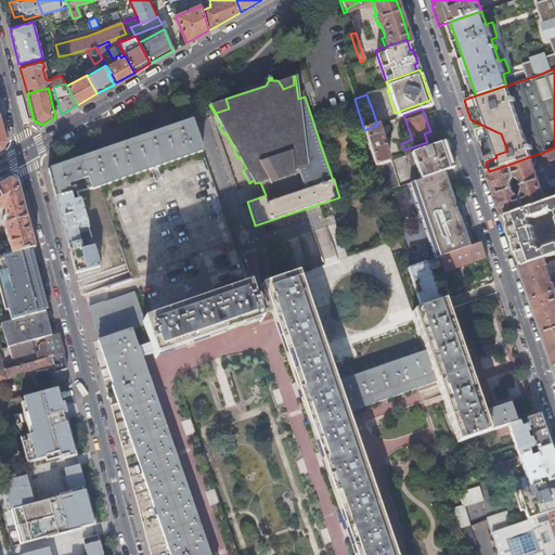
[(500,133),(470,119),(475,132),(478,141),(486,162),(497,157),(495,155),(507,151),(501,133),(500,133)]
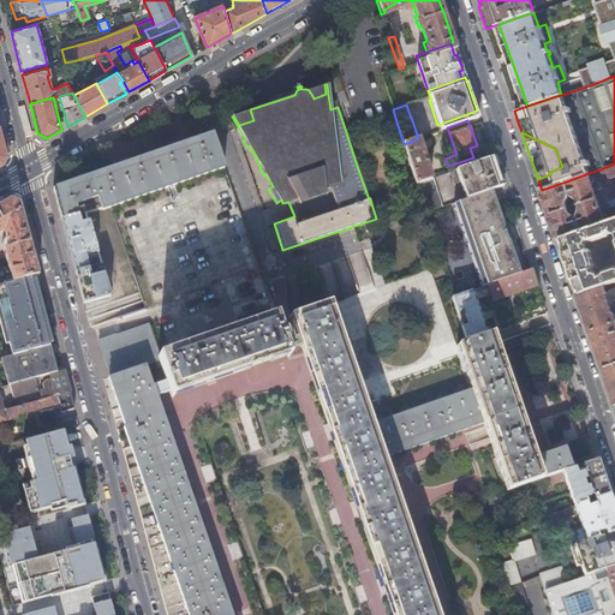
[(79,179),(53,189),(57,206),(61,220),(78,215),(84,213),(101,208),(101,210),(224,168),(213,135),(193,141),(180,145),(144,157),(126,163),(79,179)]
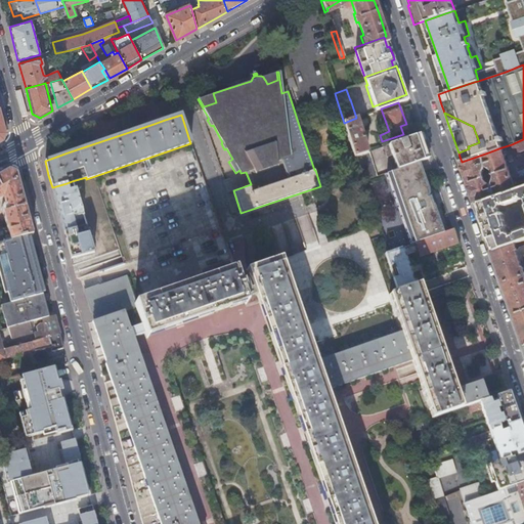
[(356,118),(344,123),(354,157),(356,157),(367,153),(363,139),(364,138),(363,137),(362,138),(356,118)]
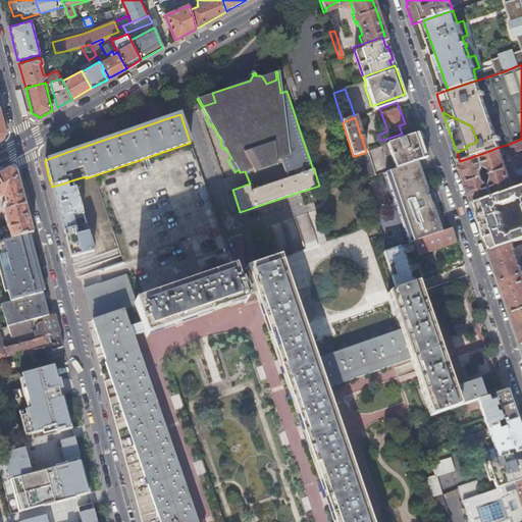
[(419,135),(416,127),(402,134),(380,141),(384,152),(388,151),(394,164),(415,156),(425,153),(419,135)]
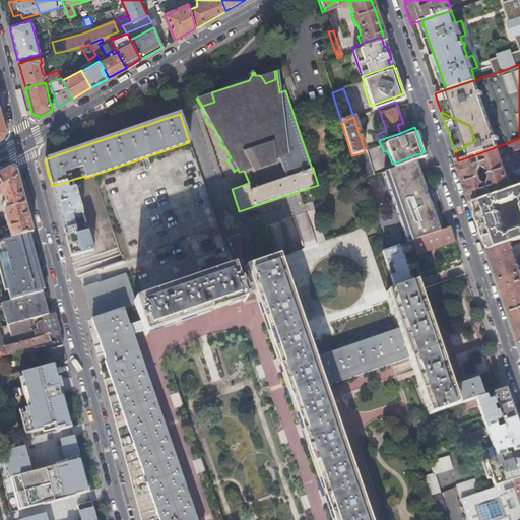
[(519,138),(510,142),(508,143),(511,152),(519,149),(519,148),(519,179),(514,182),(513,184),(510,185),(498,146),(484,151),(458,160),(462,173),(465,181),(472,202),(490,196),(519,185),(519,138)]
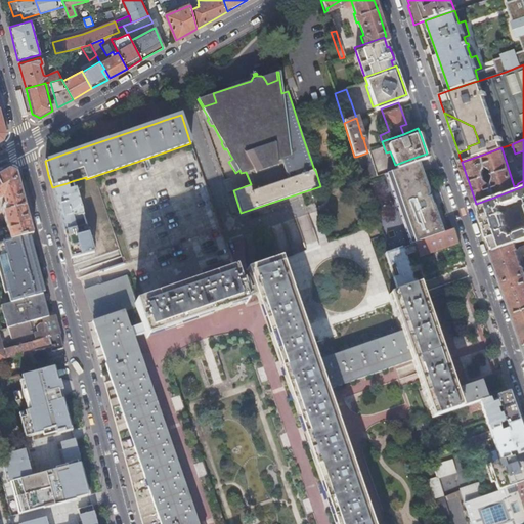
[(367,153),(356,157),(363,181),(378,176),(368,151),(367,153)]
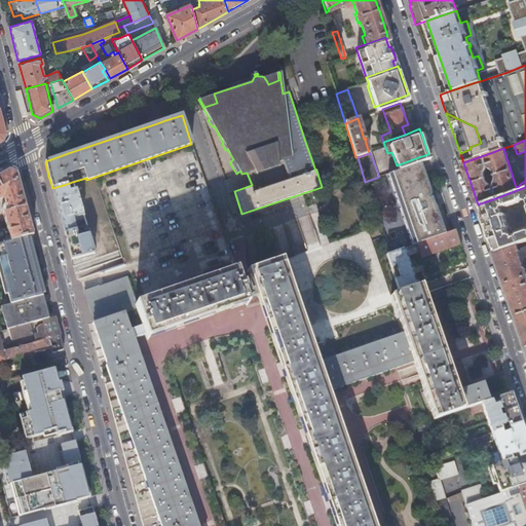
[(386,168),(412,240),(443,229),(434,200),(433,200),(429,192),(426,193),(426,192),(427,192),(428,190),(428,188),(428,187),(428,186),(418,157),(397,165),(386,168)]
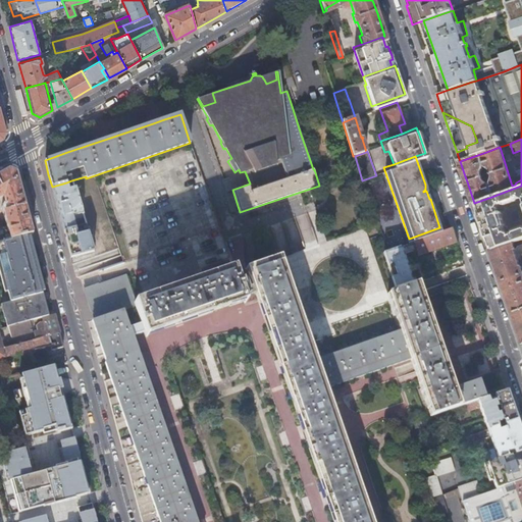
[(0,199),(2,198),(4,204),(3,205),(1,207),(6,226),(0,227),(0,242),(28,235),(33,233),(16,172),(8,169),(0,173),(0,199)]
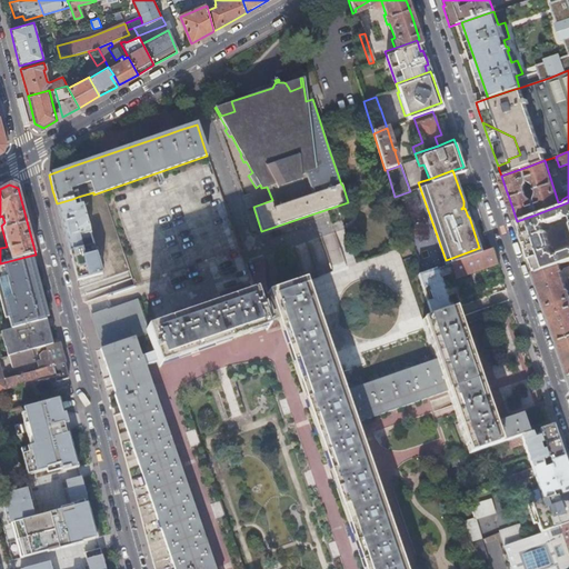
[(93,245),(91,240),(82,242),(80,236),(89,233),(80,206),(75,207),(72,199),(57,203),(69,251),(93,245)]
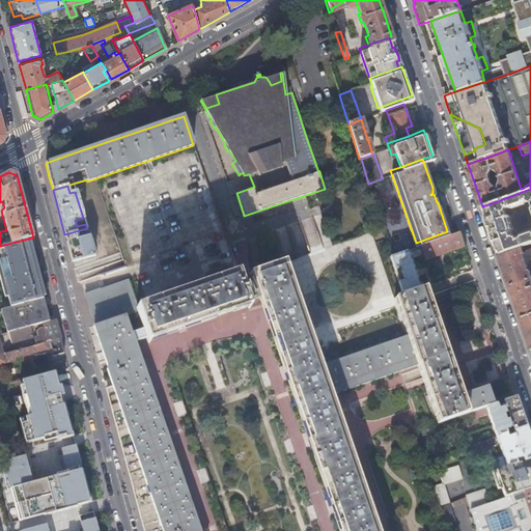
[(437,187),(432,188),(432,189),(432,190),(432,192),(431,194),(430,194),(430,195),(434,194),(437,202),(438,202),(441,201),(437,187)]
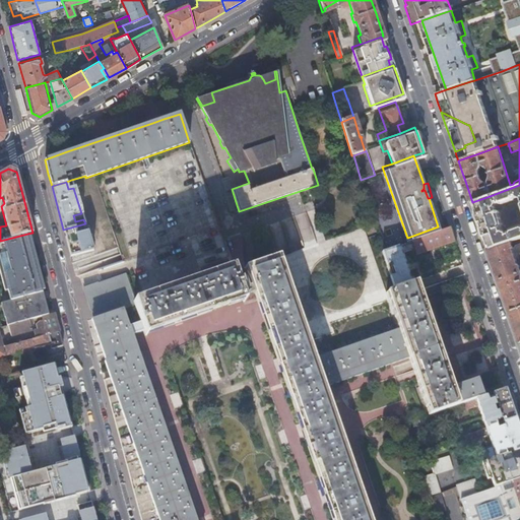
[(519,185),(490,196),(472,202),(480,225),(489,249),(506,243),(519,237),(519,185)]
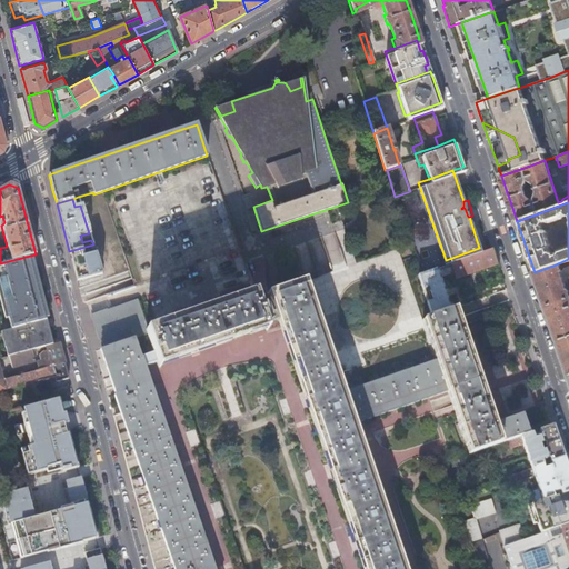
[(82,242),(91,240),(89,233),(80,236),(82,242)]
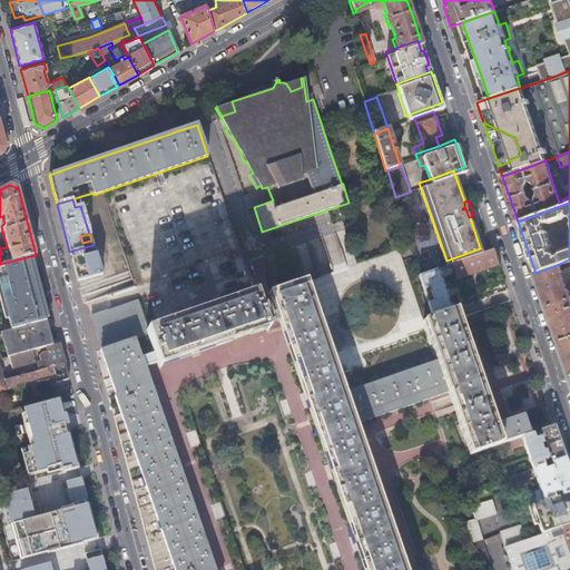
[(418,271),(432,316),(451,310),(439,272),(452,267),(454,273),(495,258),(491,244),(480,248),(446,261),(418,271)]
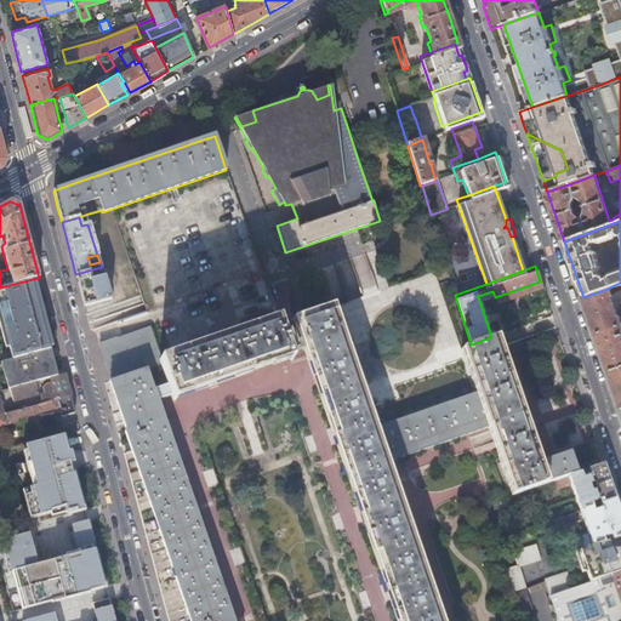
[(102,267),(75,274),(84,307),(112,298),(102,267)]
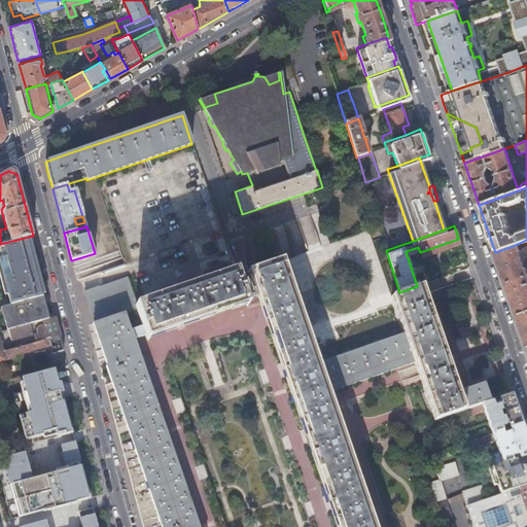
[(43,296),(43,294),(44,294),(30,238),(29,239),(28,237),(0,244),(0,308),(2,308),(5,307),(40,297),(43,296)]
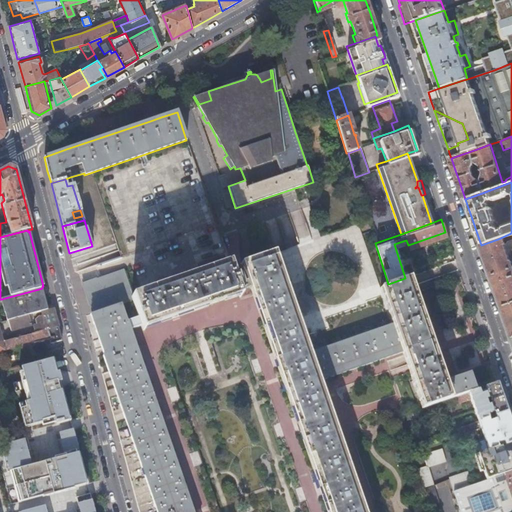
[(511,233),(498,239),(481,245),(485,257),(489,267),(496,290),(505,314),(506,318),(511,334),(511,264),(511,260),(509,261),(504,245),(505,245),(505,243),(506,241),(511,239),(511,233)]
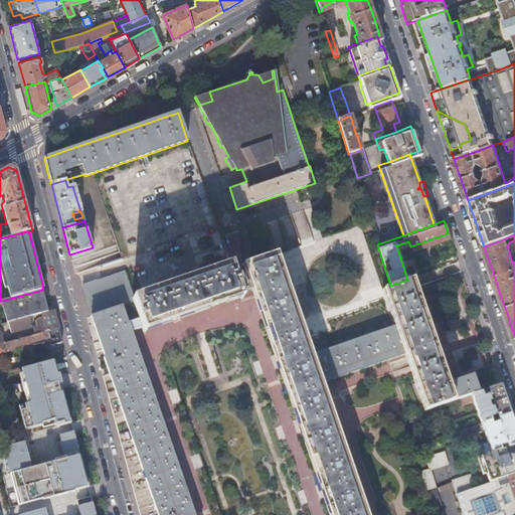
[(143,329),(133,302),(132,299),(133,299),(124,271),(83,285),(90,301),(94,315),(91,316),(105,356),(104,356),(110,375),(105,376),(104,379),(120,439),(140,514),(364,514),(319,383),(332,379),(388,360),(405,354),(425,410),(454,400),(479,392),(472,374),(449,382),(411,278),(407,280),(390,286),(382,289),(392,326),(309,355),(274,255),(277,255),(276,253),(249,264),(242,266),(242,268),(246,267),(254,291),(252,291),(239,296),(240,300),(145,333),(143,329)]
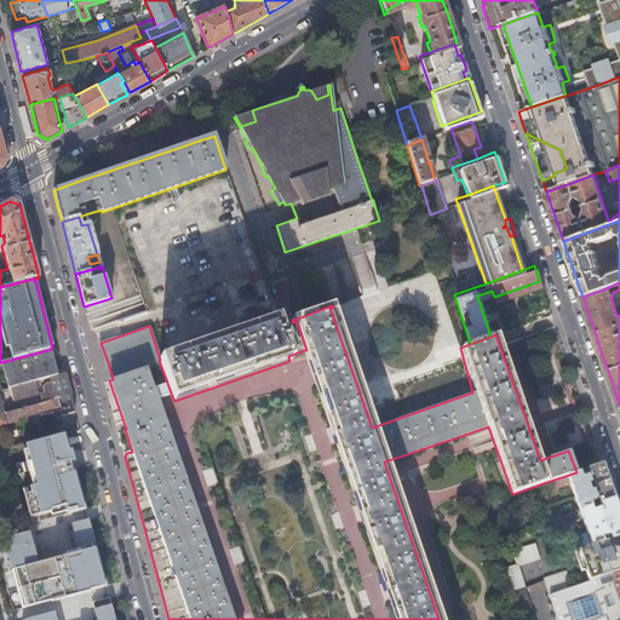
[(276,322),(160,363),(172,396),(288,356),(287,355),(285,345),(276,320),(275,320),(276,322)]
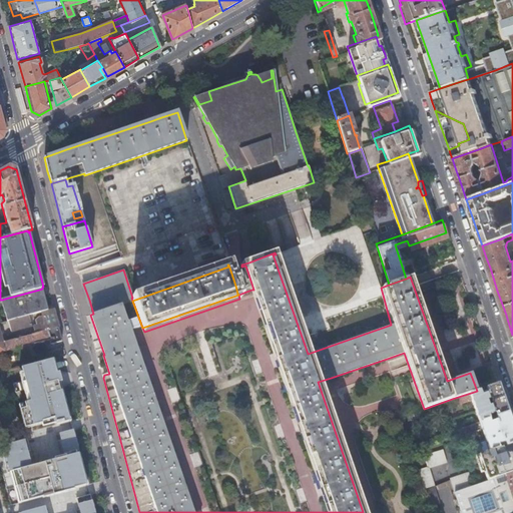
[(246,283),(235,286),(237,294),(249,290),(246,283)]
